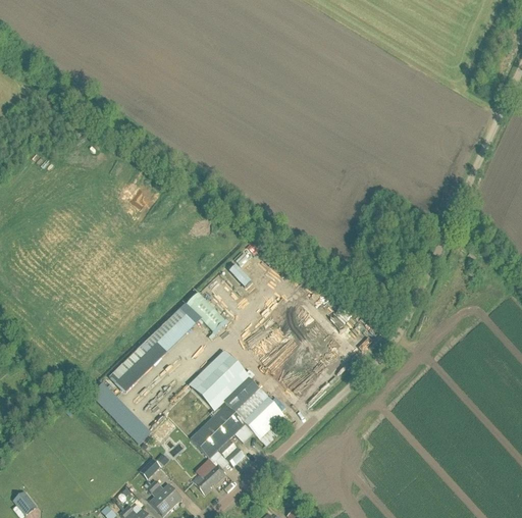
[(186,304),(212,331),(224,319),(198,292),(186,304)]
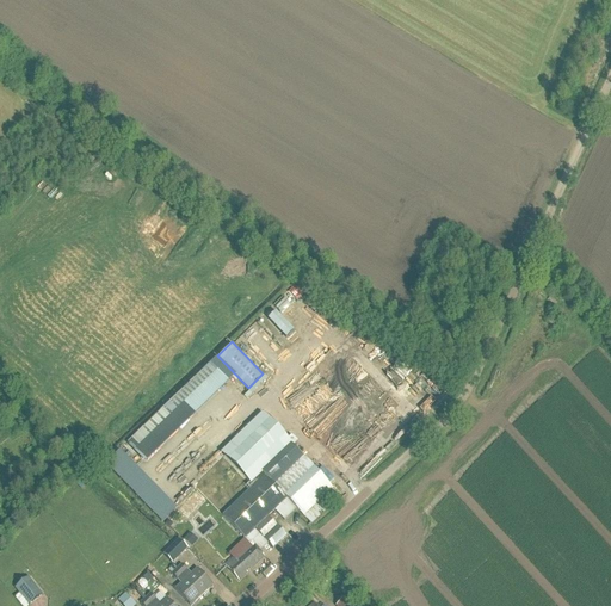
[(218,393),(226,389),(223,382),(215,385),(218,393)]
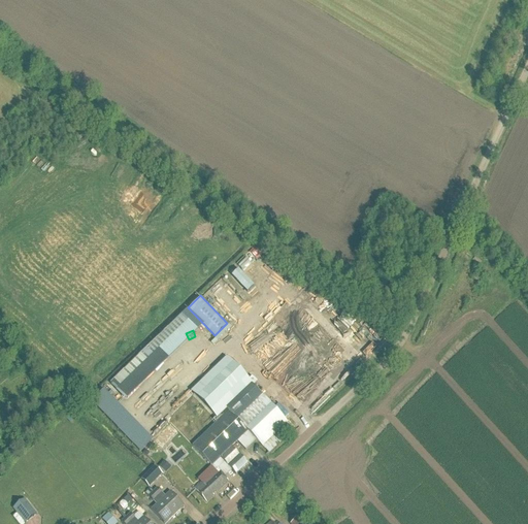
[(177,366),(171,373),(177,378),(184,370),(177,366)]
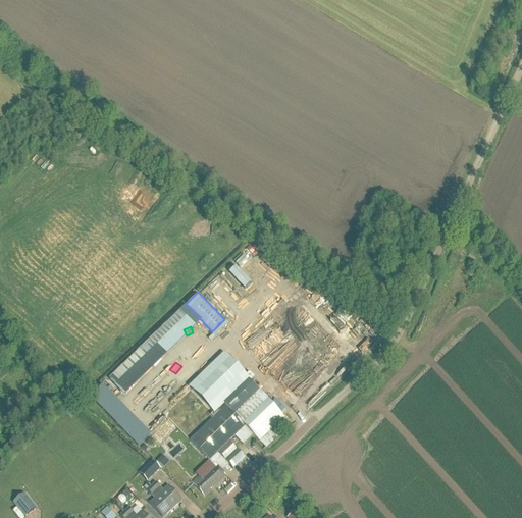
[(209,379),(207,377),(211,372),(203,365),(195,373),(206,383),(209,379)]
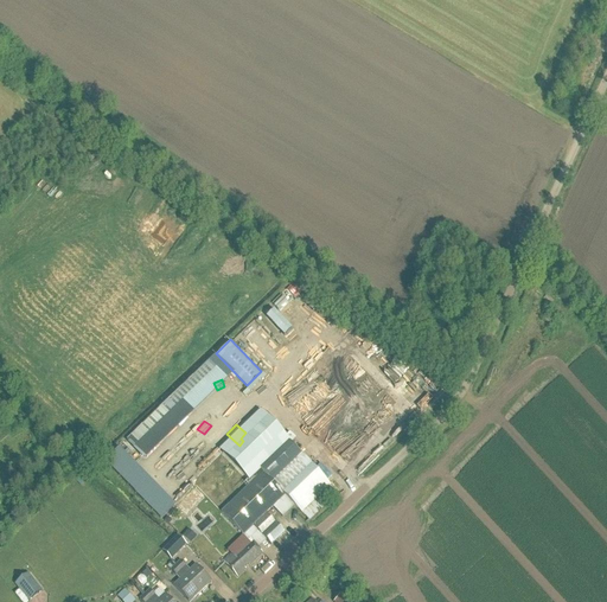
[(282,514),(294,503),(300,510),(301,508),(308,517),(338,490),(301,452),(300,452),(281,433),(253,460),(254,462),(225,490),(234,497),(221,510),(242,532),(243,533),(246,531),(253,524),(272,543),(285,529),(267,511),(273,505),(282,514)]
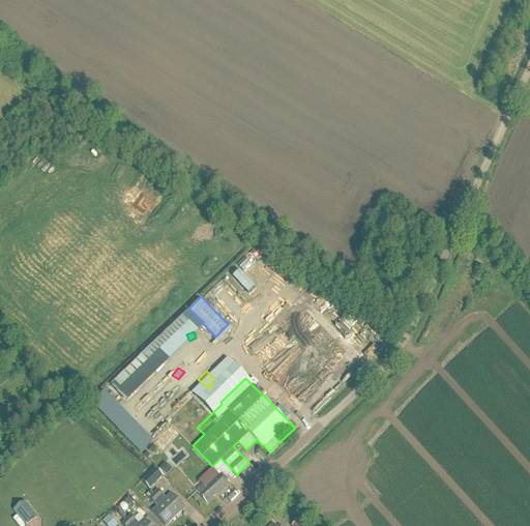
[(183,412),(204,393),(196,384),(175,404),(183,412)]
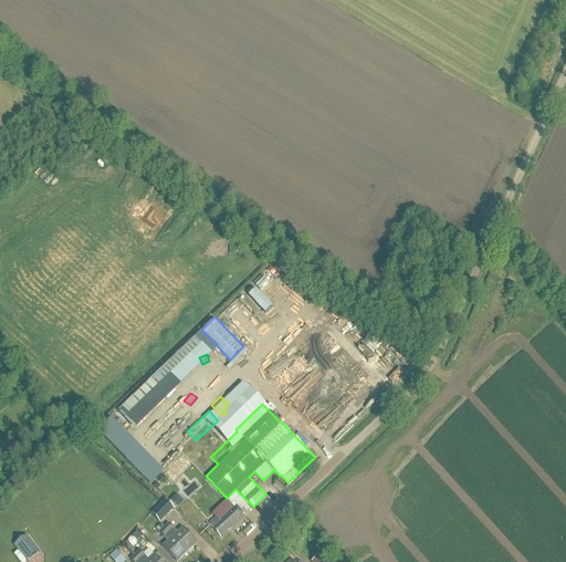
[(101,440),(134,469),(142,460),(145,464),(152,457),(147,453),(148,451),(144,447),(142,450),(129,440),(132,438),(122,429),(116,437),(119,440),(115,446),(104,436),(101,440)]
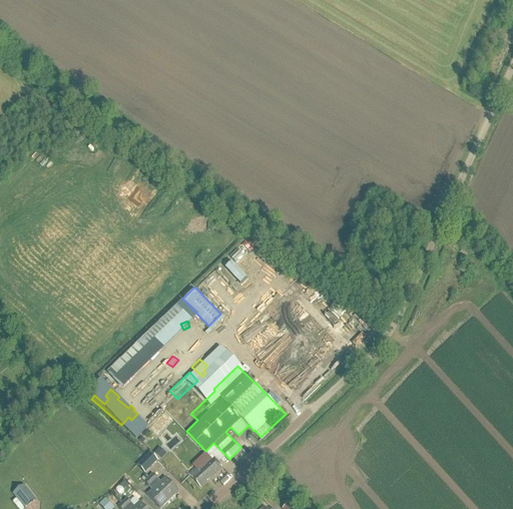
[(152,407),(135,425),(145,434),(162,416),(152,407)]
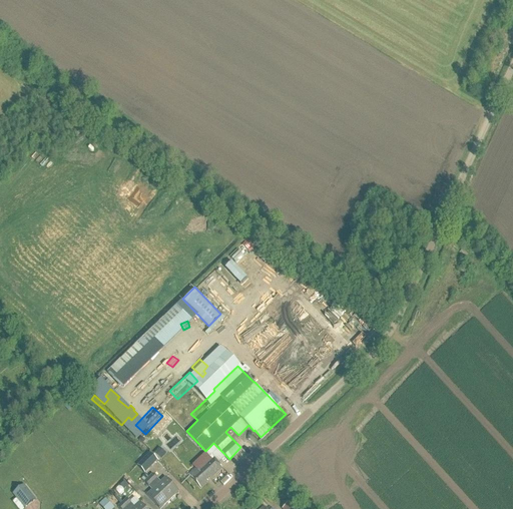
[(153,450),(160,456),(164,452),(158,446),(153,450)]
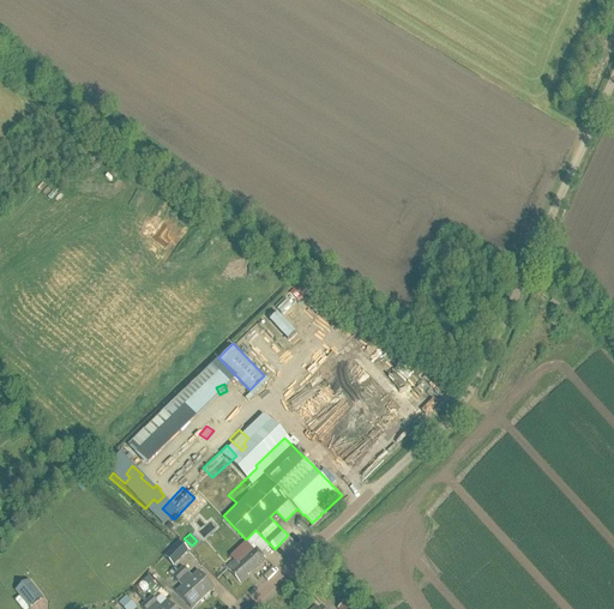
[(252,570),(265,556),(248,537),(246,540),(245,538),(230,553),(234,556),(226,564),(241,579),(248,572),(248,571),(251,568),(252,570)]
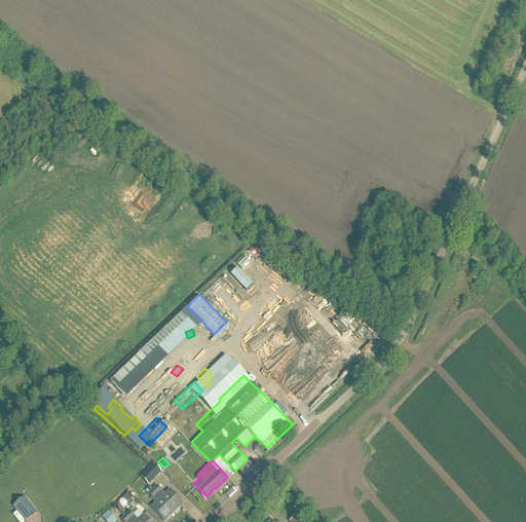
[(160,470),(153,462),(140,475),(148,483),(160,470)]
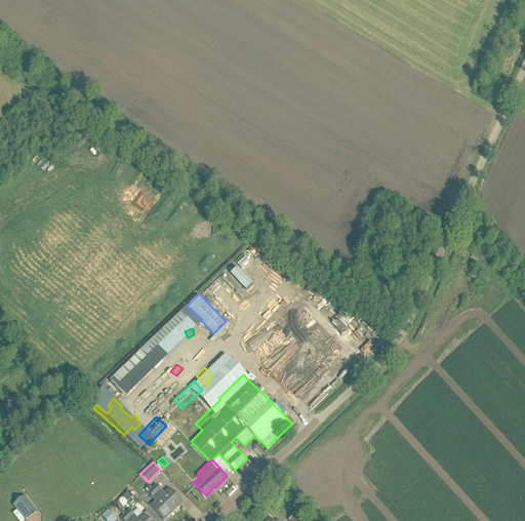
[(130,483),(134,487),(143,480),(138,475),(130,483)]
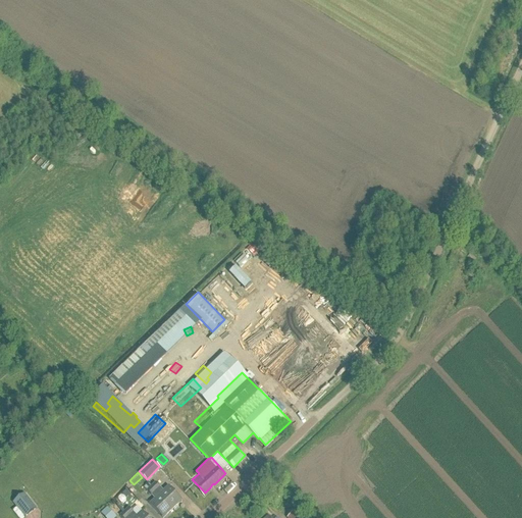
[(151,484),(172,506),(181,498),(168,484),(163,487),(163,488),(154,479),(150,483),(151,484)]
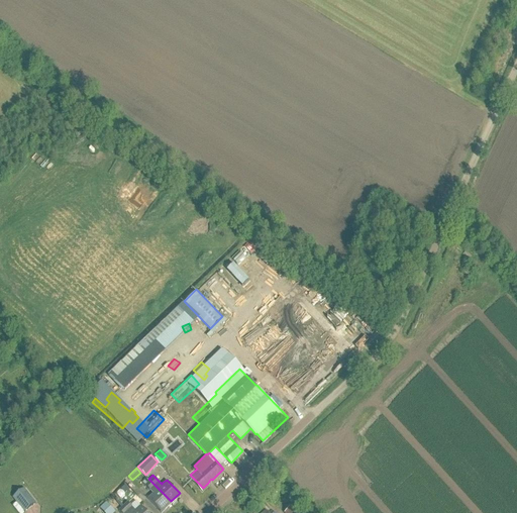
[(144,483),(145,485),(152,492),(147,497),(162,510),(171,501),(149,480),(148,479),(145,476),(141,480),(144,483)]
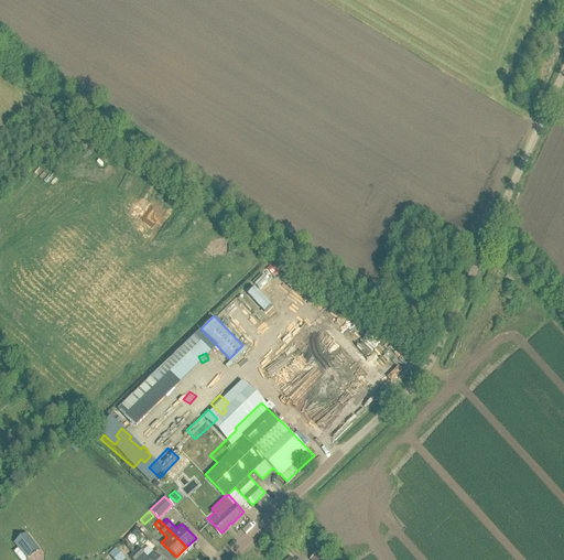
[(299,520),(294,526),(301,531),(305,527),(299,520)]
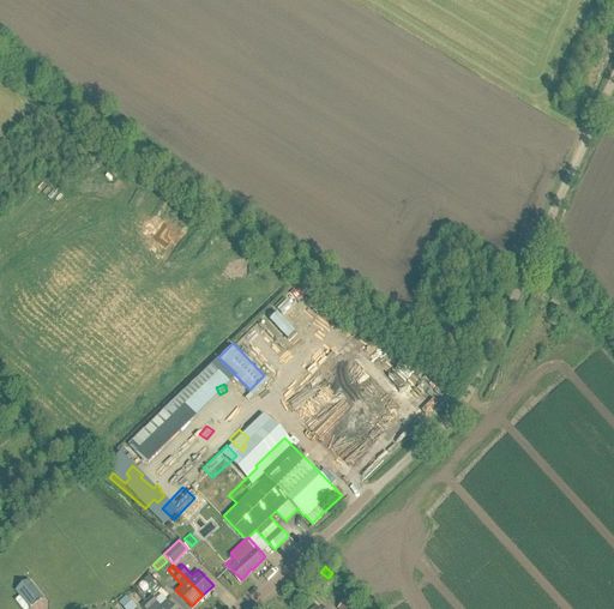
[(29,604),(42,595),(29,578),(16,588),(29,604)]
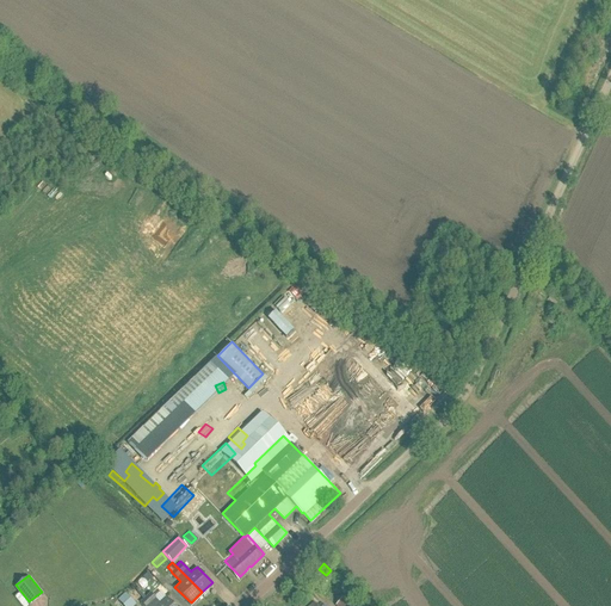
[(42,591),(51,585),(49,579),(38,585),(42,591)]
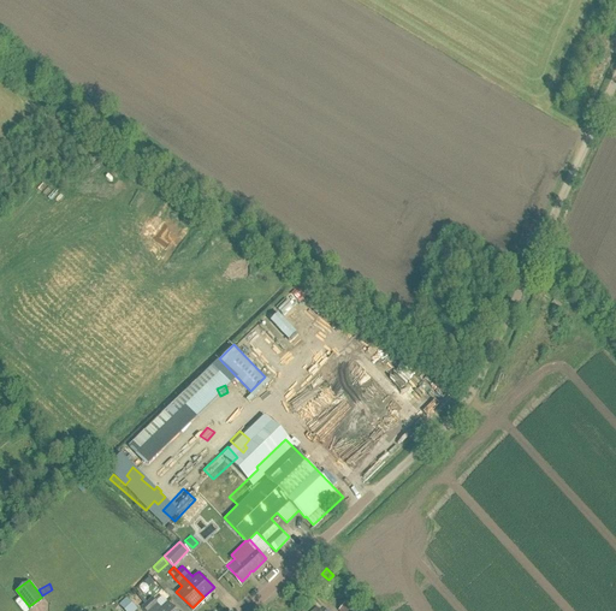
[(5,592),(0,593),(0,597),(6,610),(12,610),(15,610),(5,592)]
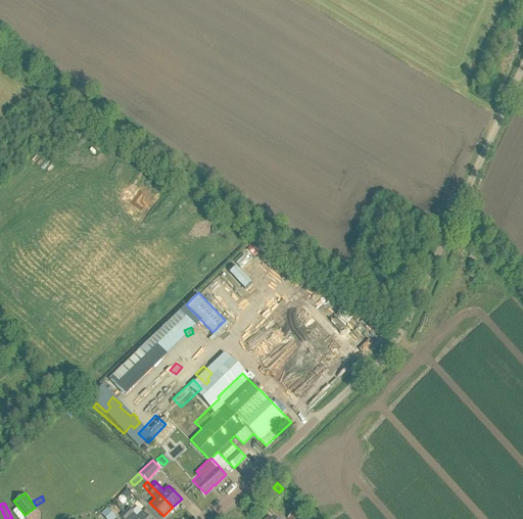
[(107,506),(100,512),(106,518),(112,518),(116,516),(107,506)]
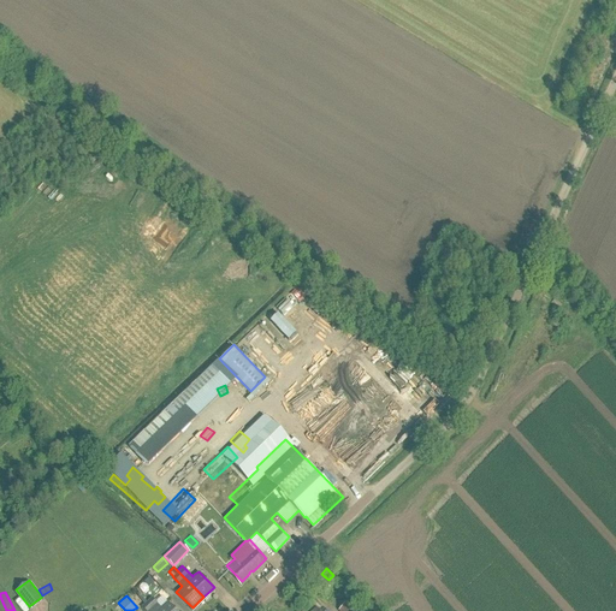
[(152,595),(147,600),(157,610),(177,610),(167,600),(161,605),(152,595)]
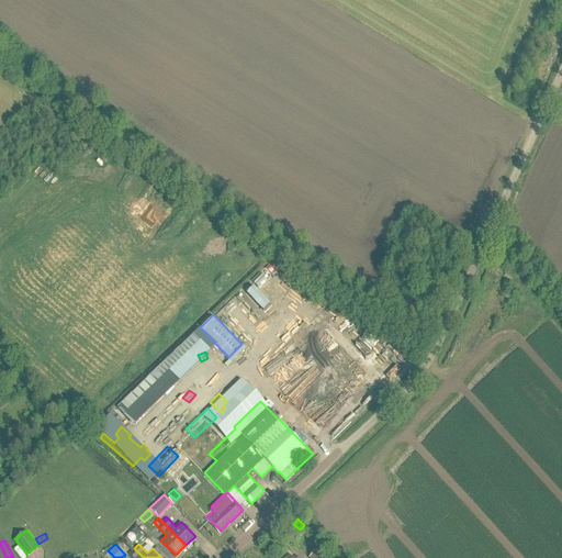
[(308,555),(311,557),(325,557),(329,556),(321,545),(308,555)]
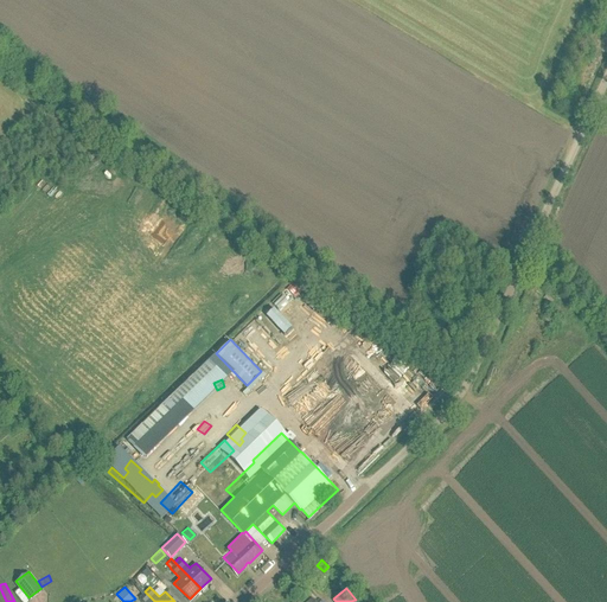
[(145,601),(154,601),(145,591),(140,597),(145,601)]
